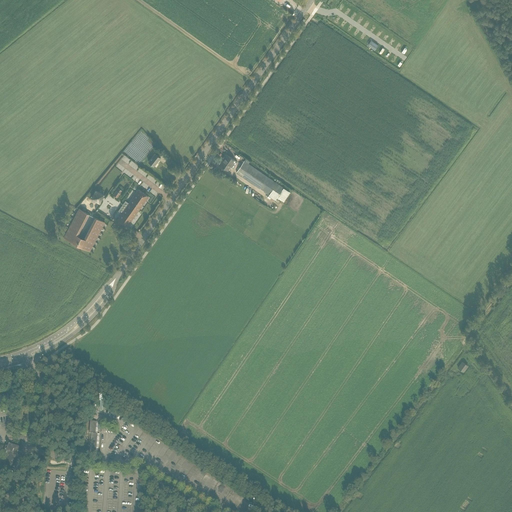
[(148,162),(150,163),(154,166),(160,158),(155,153),(148,162)]
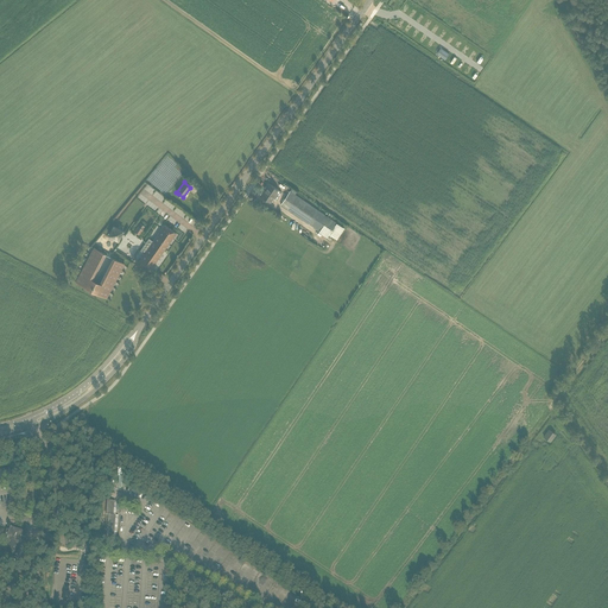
[(261,195),(271,202),(274,197),(277,198),(282,192),(270,184),(261,195)]
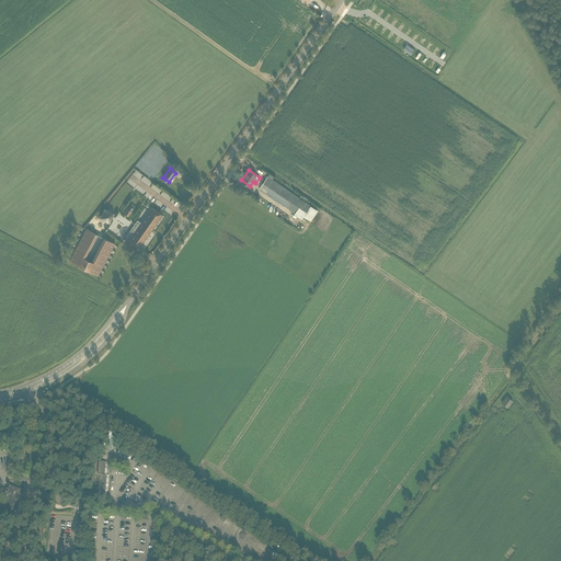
[(272,180),(274,176),(270,173),(259,189),(292,212),(302,218),(311,206),(300,198),(272,180)]
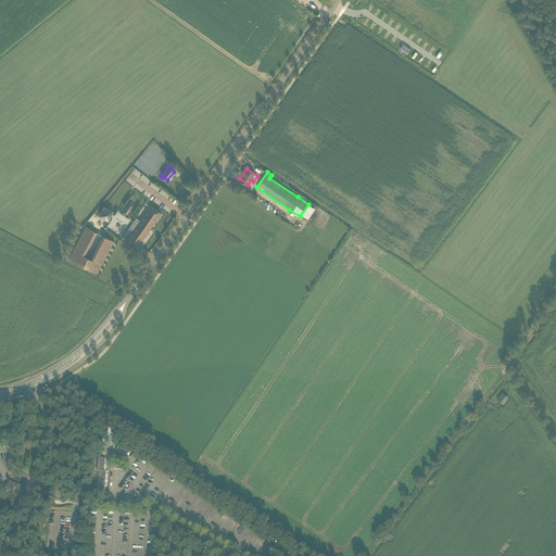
[(127,215),(130,210),(133,206),(128,204),(127,207),(126,206),(123,212),(127,215)]
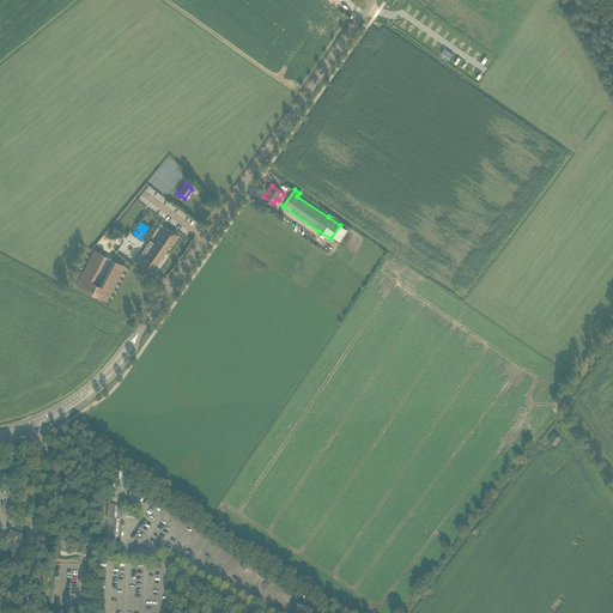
[(152,271),(177,235),(165,226),(140,262),(152,271)]
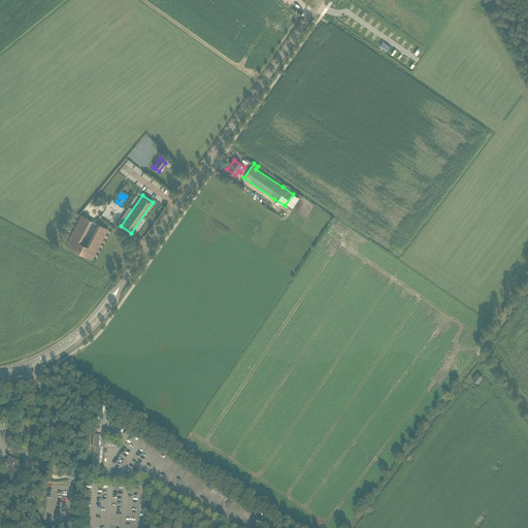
[(287,205),(293,209),(300,199),(293,195),(287,205)]
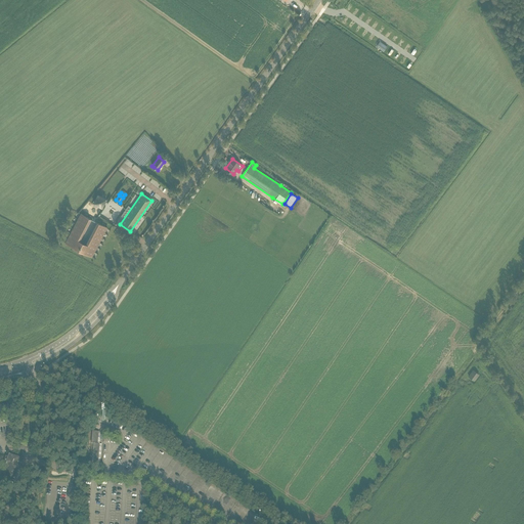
[(101,207),(105,200),(98,195),(94,203),(101,207)]
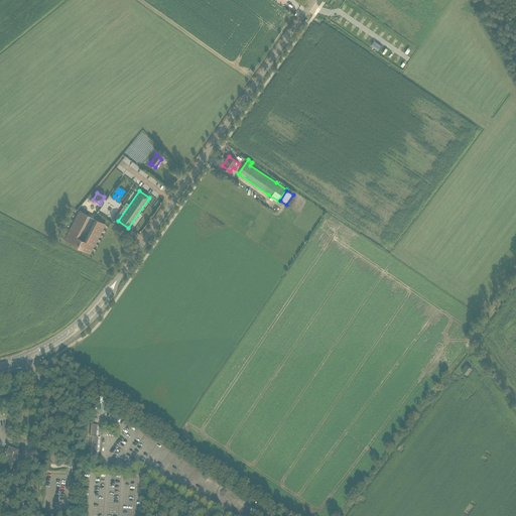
[(74,244),(89,216),(80,211),(65,239),(74,244)]
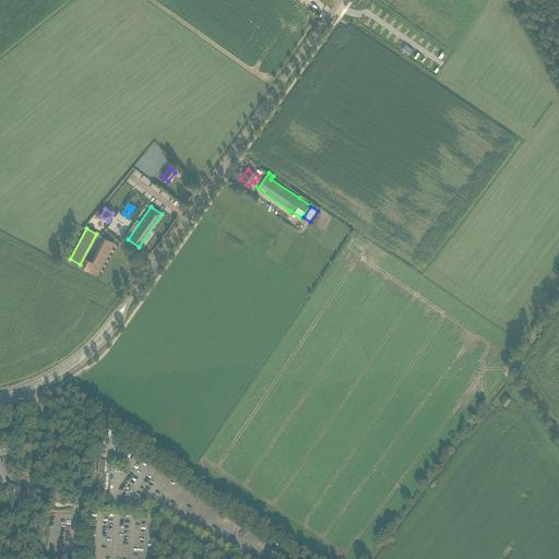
[(98,274),(115,242),(104,237),(90,265),(86,264),(86,263),(84,263),(83,266),(98,274)]
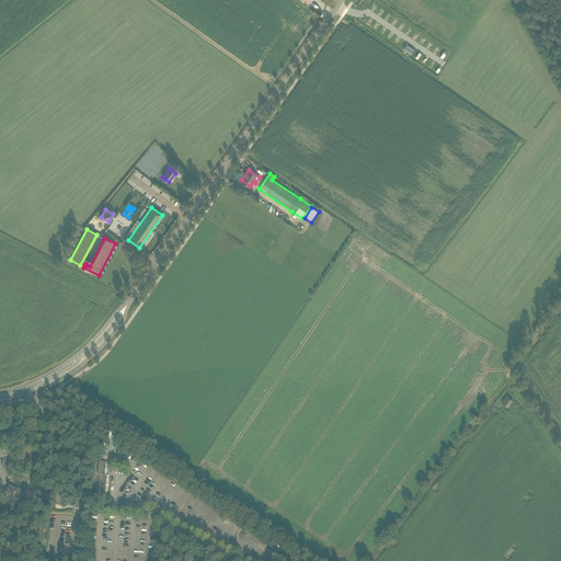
[(512,400),(506,396),(501,403),(506,407),(512,400)]
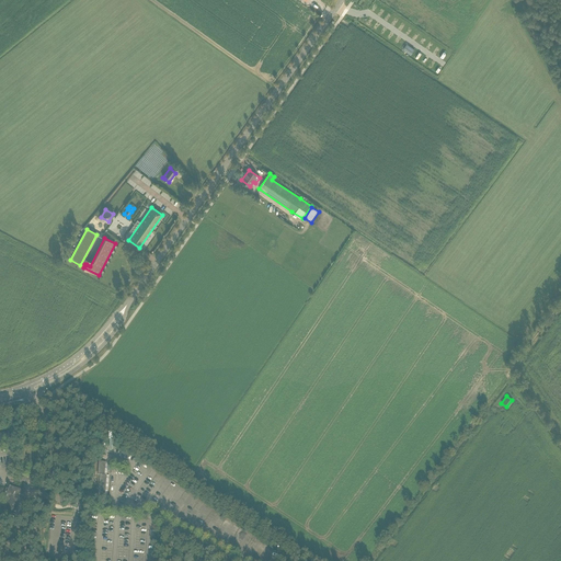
[(94,497),(105,497),(106,476),(104,476),(105,462),(99,462),(98,476),(100,476),(99,489),(95,488),(94,497)]
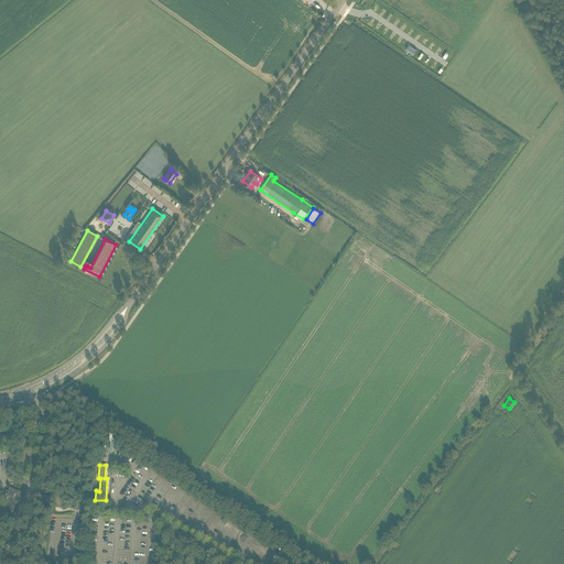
[(8,512),(13,514),(20,498),(24,500),(26,495),(20,492),(9,489),(8,491),(6,491),(4,497),(9,498),(4,509),(9,510),(8,512)]
